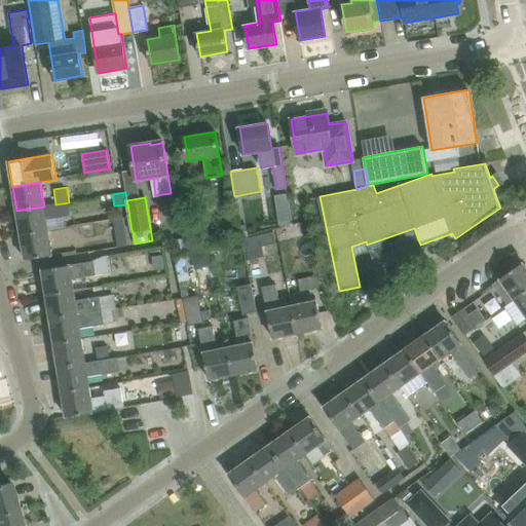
[(44,207),(16,211),(21,234),(48,230),(46,219),(71,215),(69,202),(55,204),(44,207)]
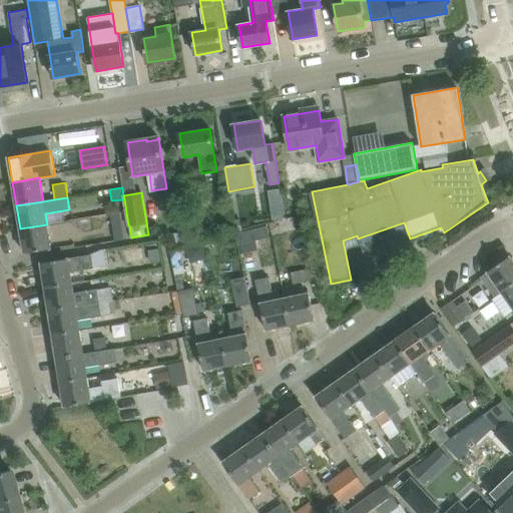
[(282,204),(271,205),(273,220),(284,218),(282,204)]
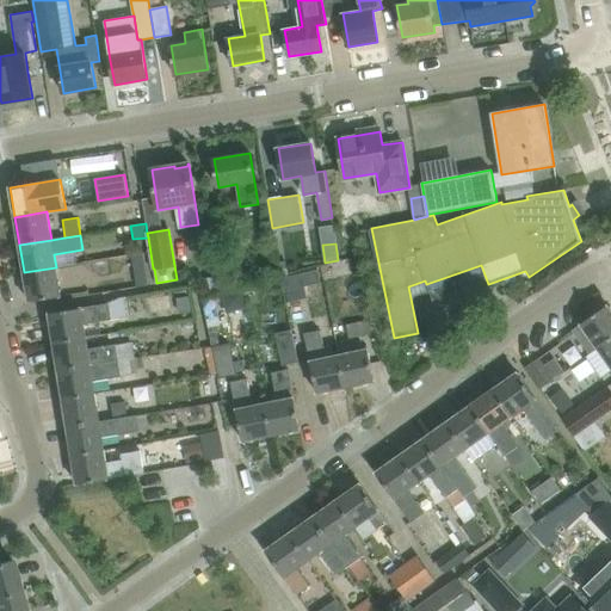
[(142,252),(131,254),(135,270),(144,269),(142,252)]
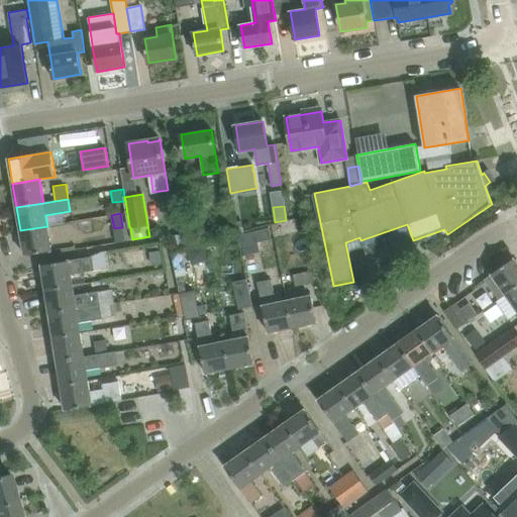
[(242,221),(234,222),(235,233),(243,232),(242,221)]
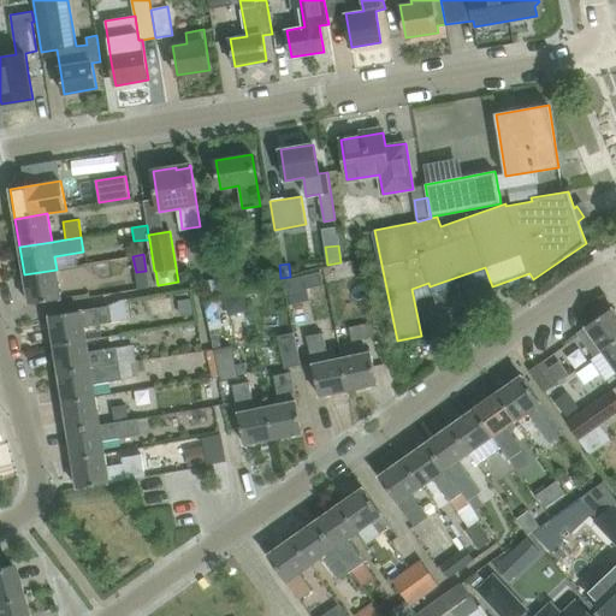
[(61,298),(57,270),(24,274),(29,304),(61,298)]
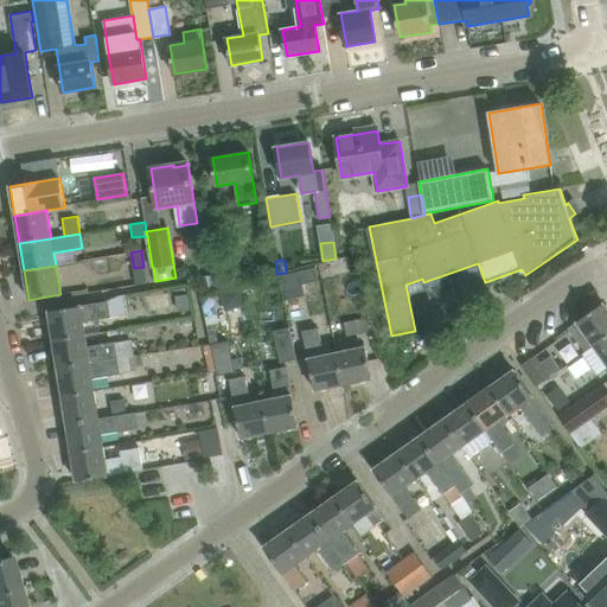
[(213,275),(199,278),(202,293),(216,291),(213,275)]
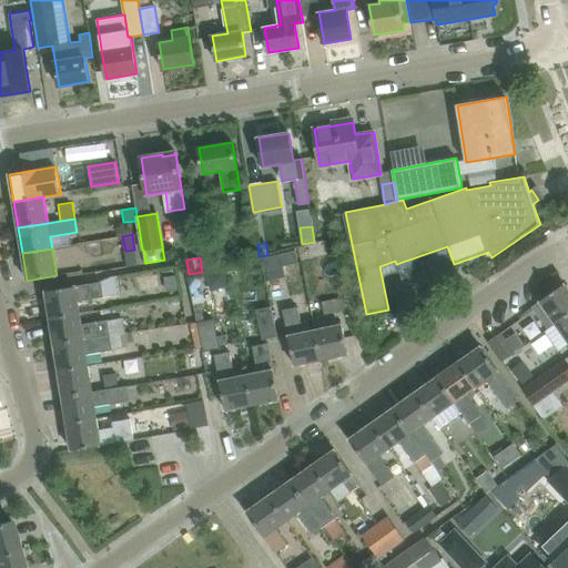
[(103,296),(101,282),(46,291),(50,318),(80,314),(78,301),(103,296)]
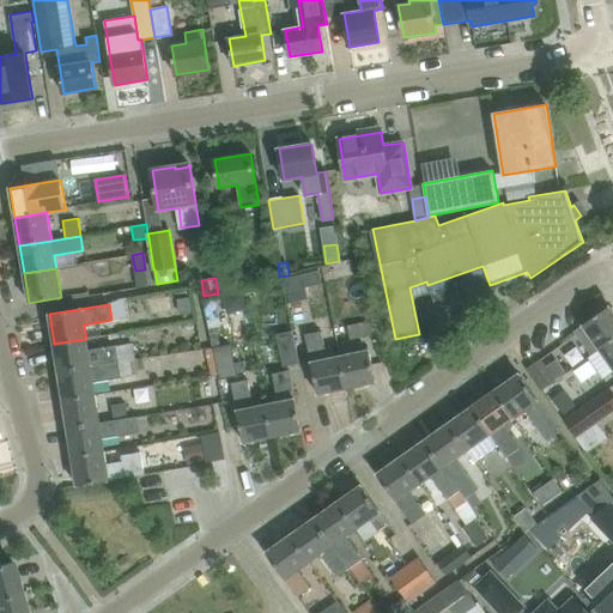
[(600,350),(612,340),(612,311),(610,307),(583,325),(590,334),(582,340),(592,354),(600,349),(600,350)]
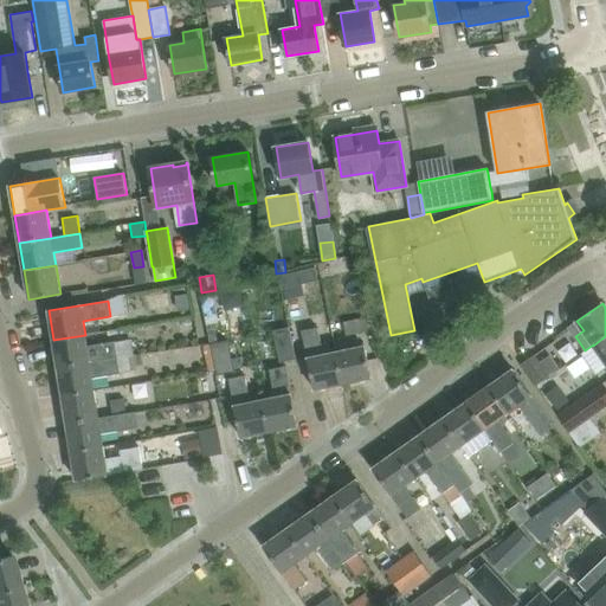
[(290,328),(288,318),(272,322),(281,362),(296,359),(290,328)]
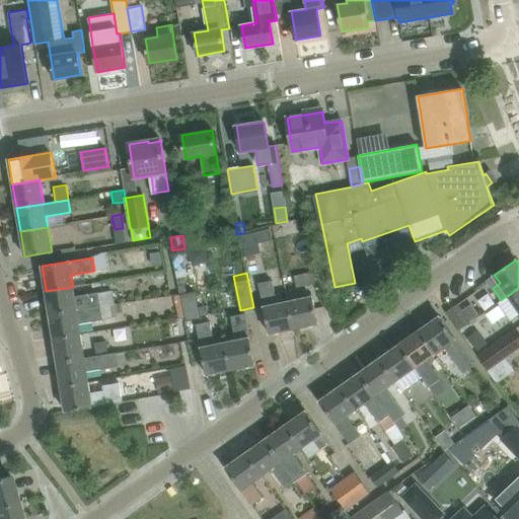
[(270,334),(294,328),(288,302),(277,304),(272,281),(258,284),(270,334)]
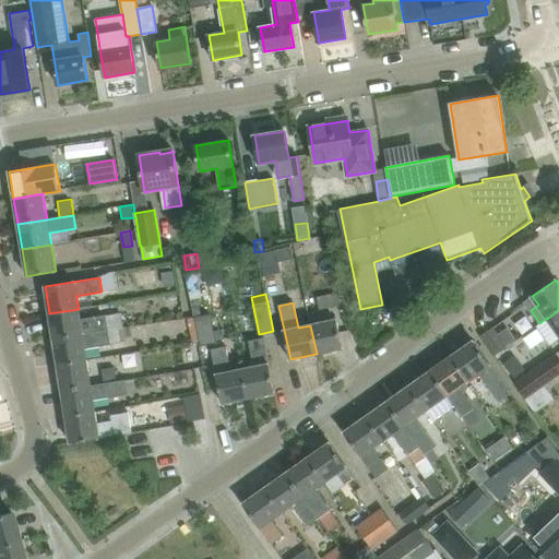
[(80,319),(79,309),(49,313),(54,340),(123,328),(123,326),(121,313),(106,316),(106,314),(80,319)]
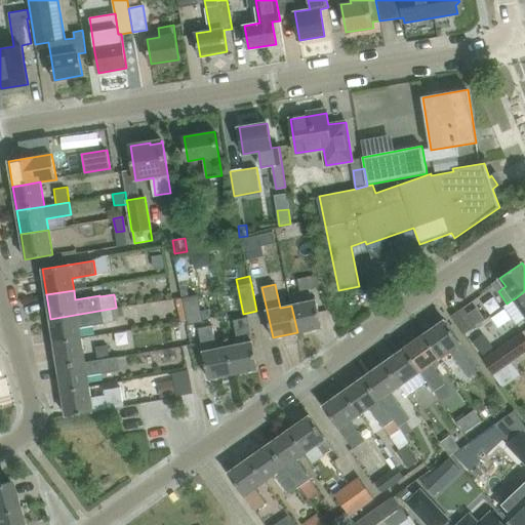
[(524,291),(514,299),(524,314),(524,291)]
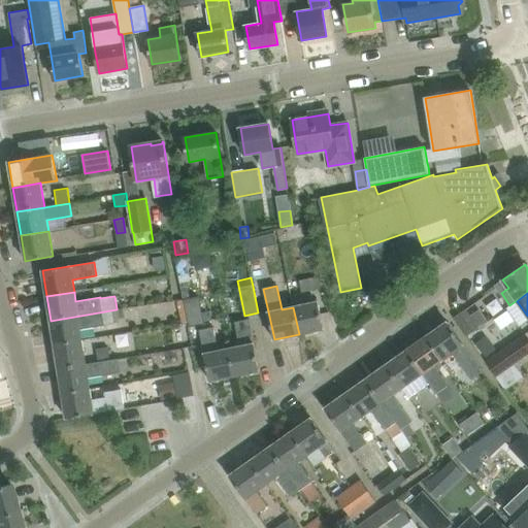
[(184,298),(188,322),(189,326),(205,323),(199,295),(184,298)]
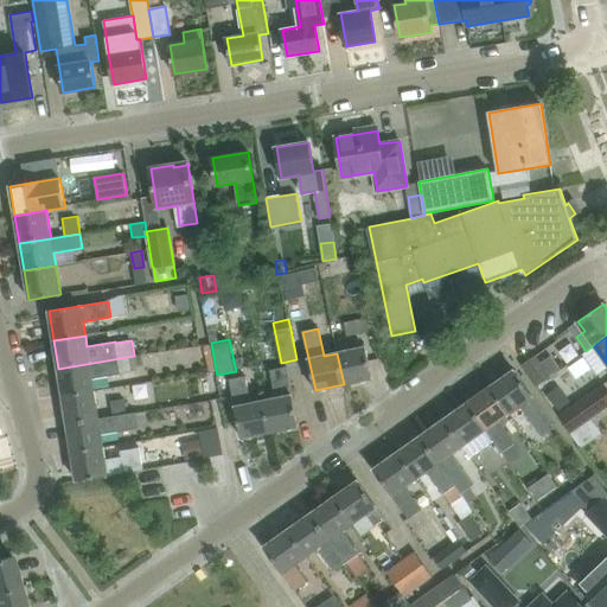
[(211,343),(204,344),(209,371),(216,370),(211,343)]
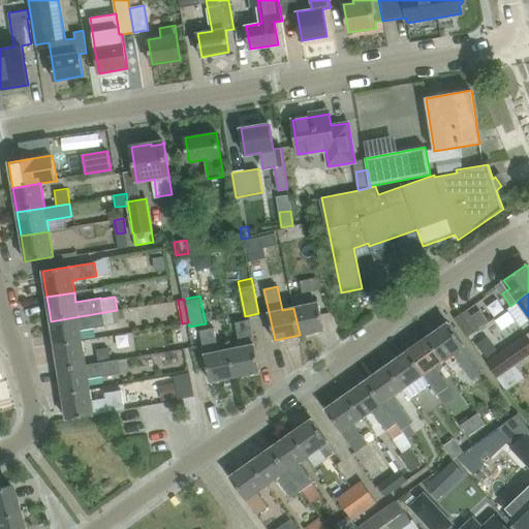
[(293,308),(300,335),(324,330),(318,303),(293,308)]
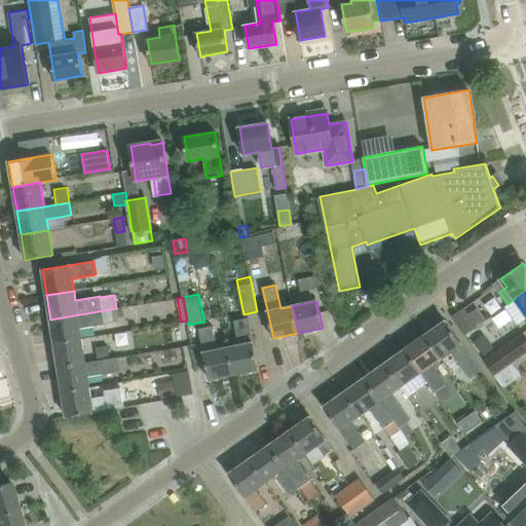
[(116,308),(50,320),(54,343),(82,339),(80,328),(104,324),(104,323),(118,321),(118,316),(116,308)]
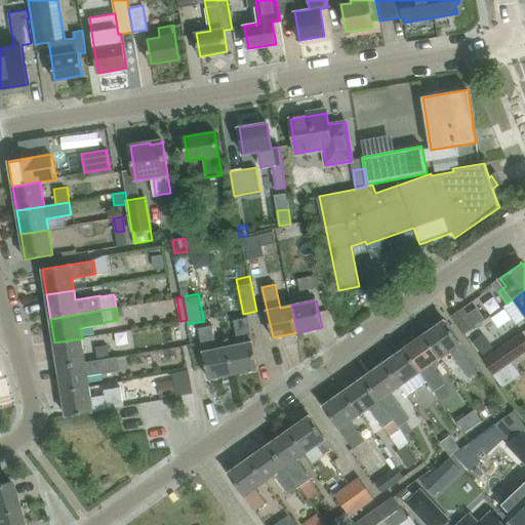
[(484,319),(476,308),(468,314),(462,308),(451,316),(463,333),(484,319)]
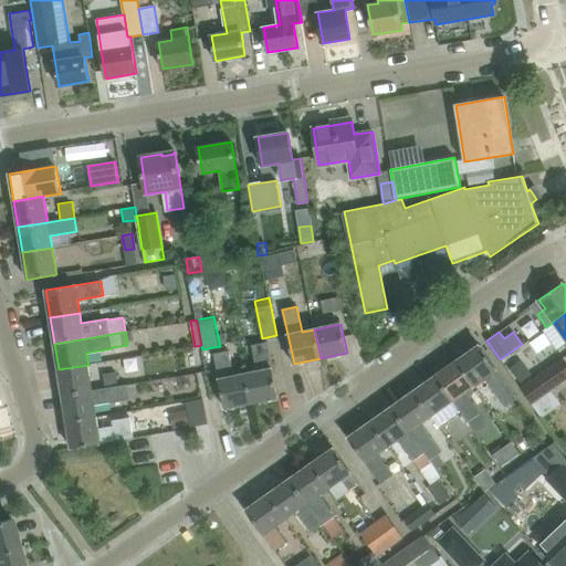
[(245,374),(251,404),(279,398),(272,368),(273,368),(268,342),(252,345),(258,371),(245,374)]
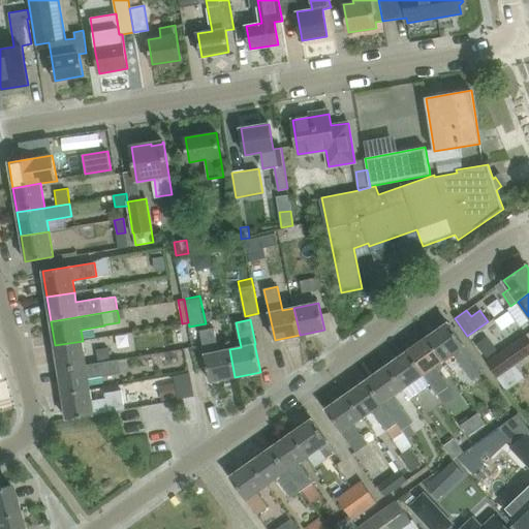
[(464,346),(460,339),(447,322),(428,337),(444,360),(453,353),(471,379),(483,372),(464,346)]
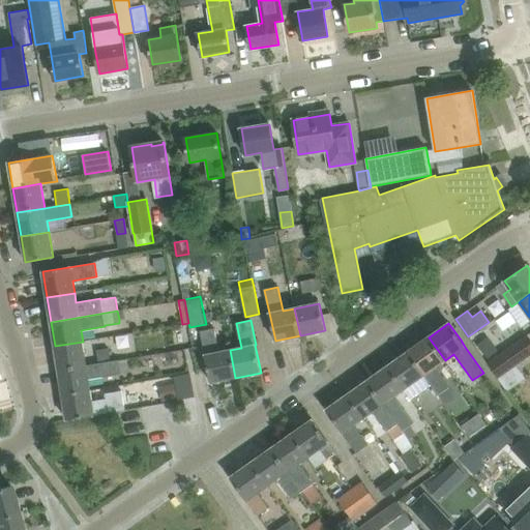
[(210,383),(235,378),(230,350),(219,352),(214,328),(200,331),(210,383)]
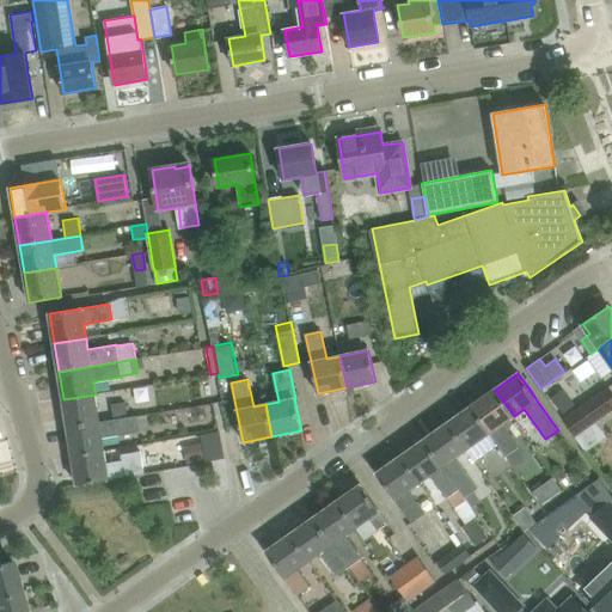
[(576,404),(564,389),(551,398),(563,414),(576,404)]
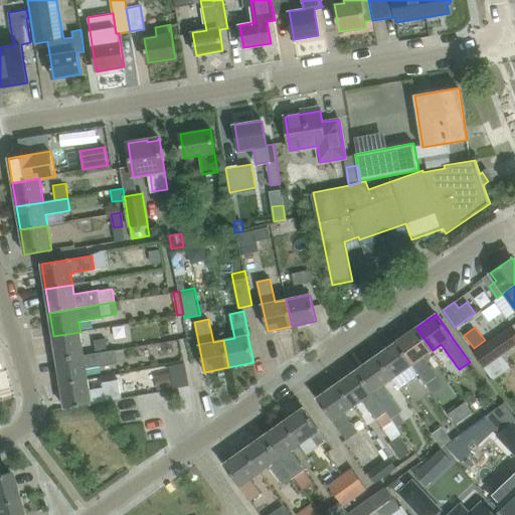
[(474,354),(483,366),(493,380),(511,367),(501,353),(514,344),(514,329),(513,327),(474,354)]
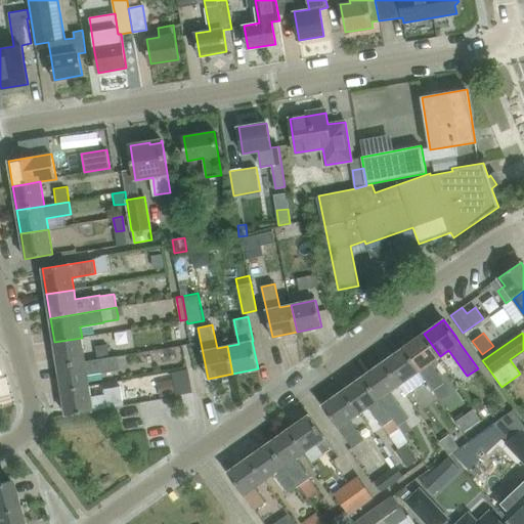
[(424,334),(403,348),(433,390),(444,382),(431,362),(440,356),(424,334)]
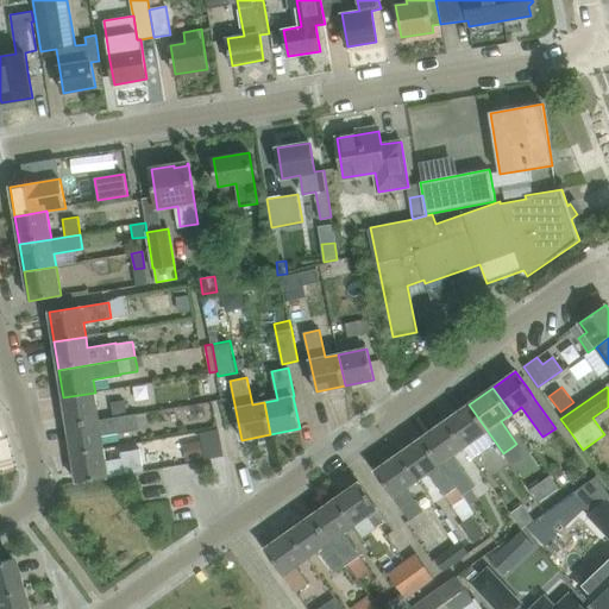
[(63,397),(68,426),(99,421),(99,419),(95,393),(63,397)]
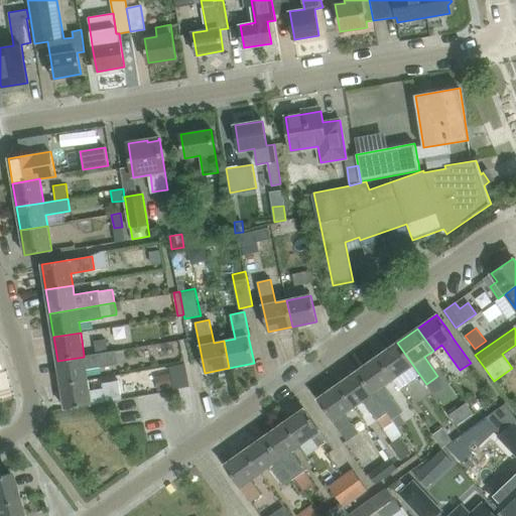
[(112,352),(110,338),(94,340),(96,353),(97,355),(112,352)]
